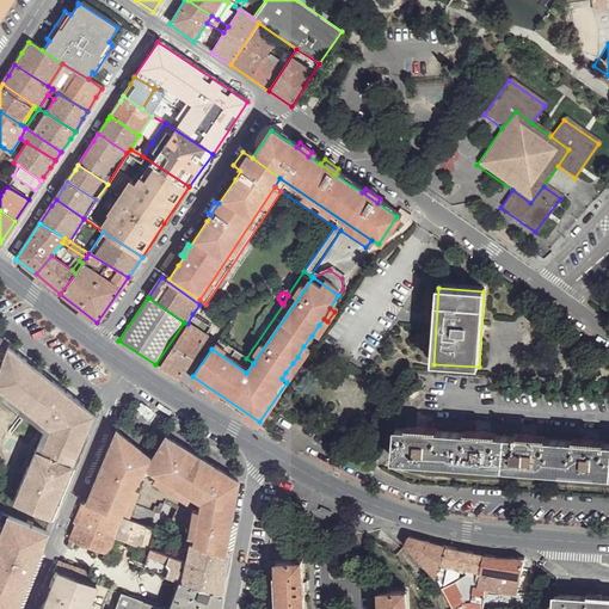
[(210,326),(192,314),(188,324),(159,367),(178,379),(205,336),(204,334),(210,326)]
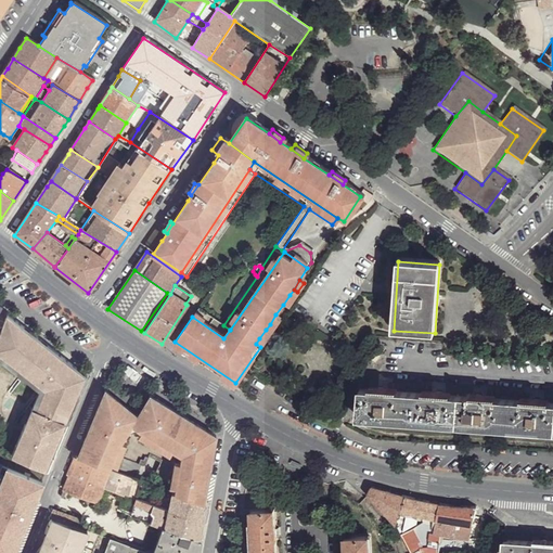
[(293,297),(290,295),(283,305),(286,308),(293,297)]
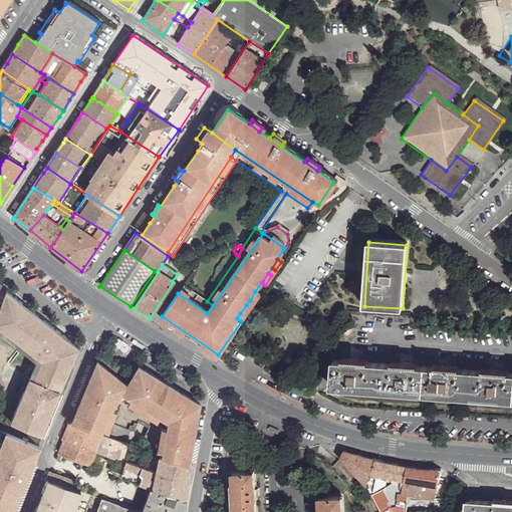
[(207,301),(183,284),(178,293),(207,313),(213,305),(207,301)]
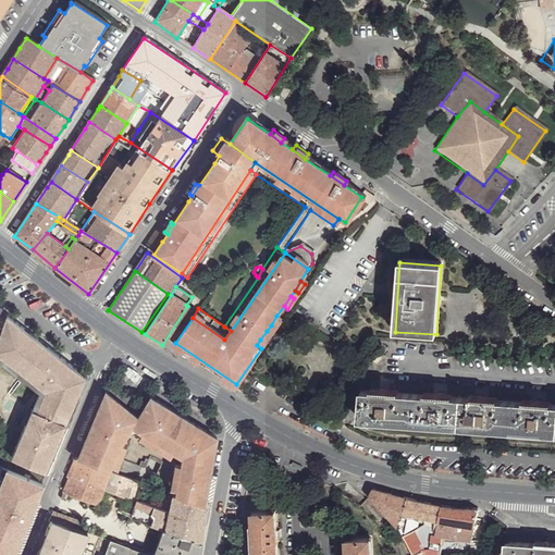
[(280,318),(276,316),(271,325),(274,328),(280,318)]
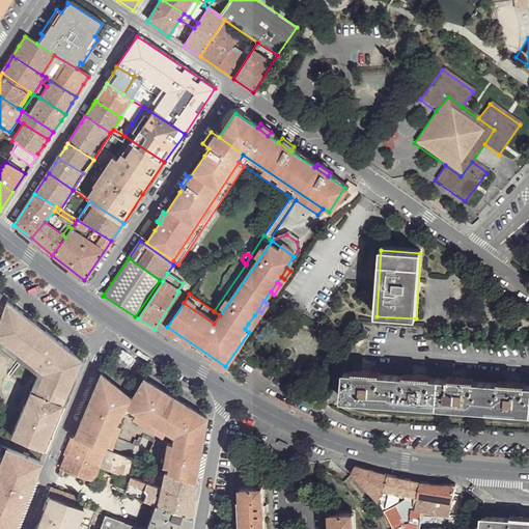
[(4,302),(0,315),(0,347),(33,374),(36,370),(42,373),(33,394),(29,393),(23,409),(22,409),(10,437),(44,451),(80,361),(75,359),(76,358),(4,302)]
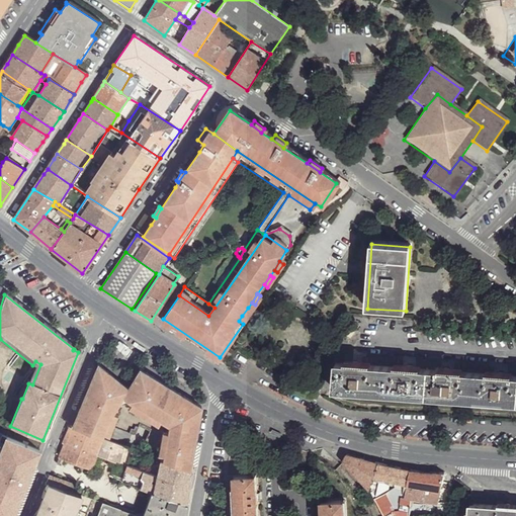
[(252,310),(248,308),(242,316),(246,318),(252,310)]
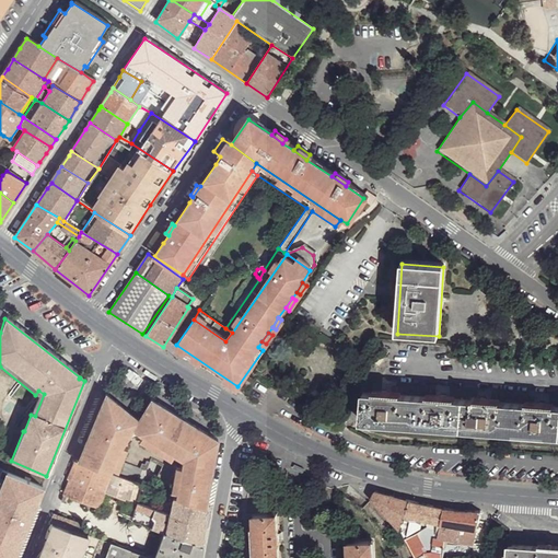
[(557,406),(362,394),(359,420),(557,434),(557,406)]
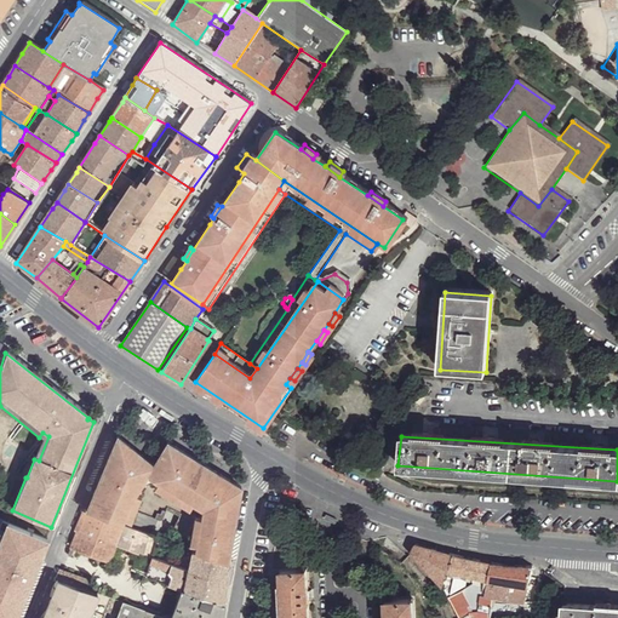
[(150,467),(113,439),(85,514),(121,527),(122,522),(127,511),(133,497),(142,484),(150,481),(158,486),(193,507),(202,513),(200,521),(195,549),(193,555),(224,566),(235,511),(156,457),(150,467)]
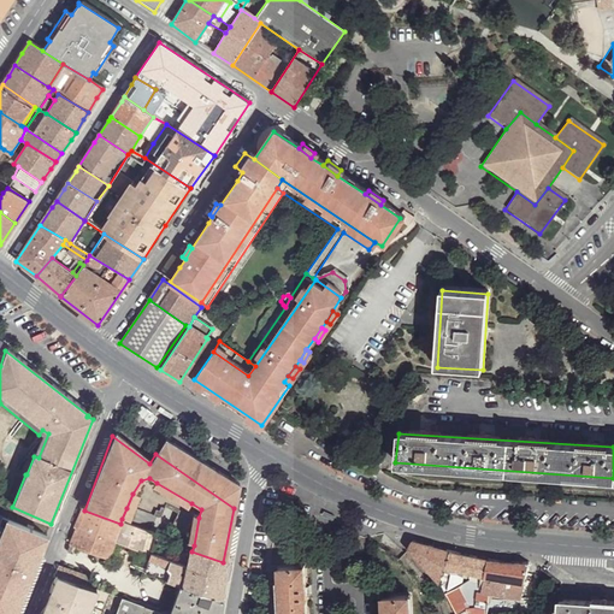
[(238,486),(165,442),(155,454),(234,508),(238,486)]
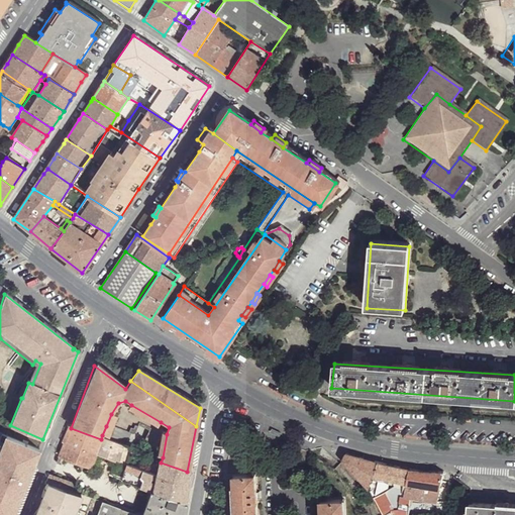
[(161,422),(131,405),(128,409),(158,427),(161,422)]
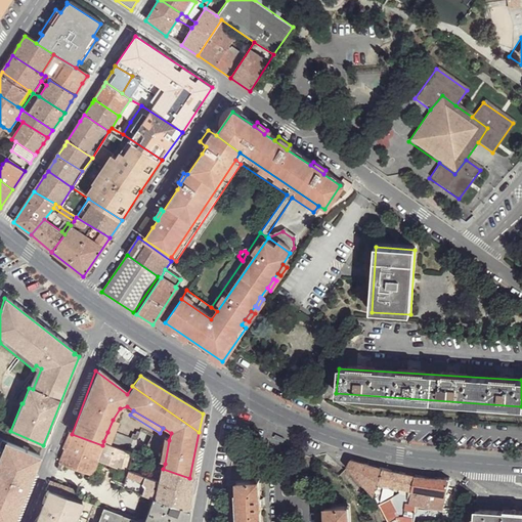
[(118,423),(113,420),(107,432),(113,435),(118,423)]
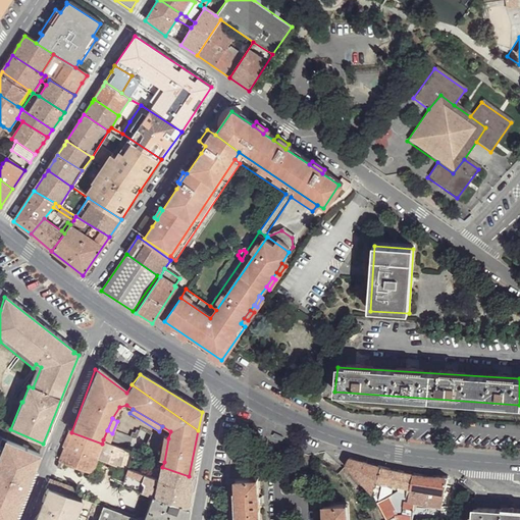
[(112,433),(107,430),(103,439),(109,442),(112,433)]
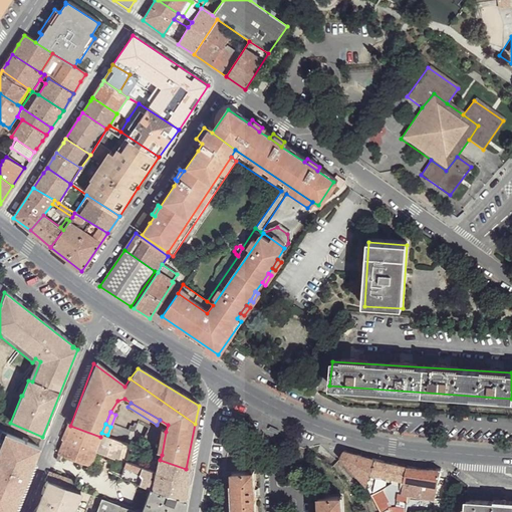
[(100,437),(70,426),(56,456),(89,468),(94,453),(100,437)]
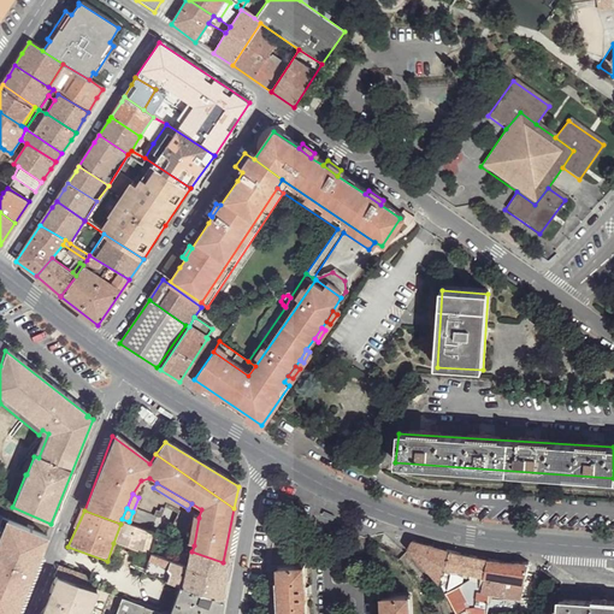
[(199,518),(193,517),(188,544),(194,545),(199,518)]
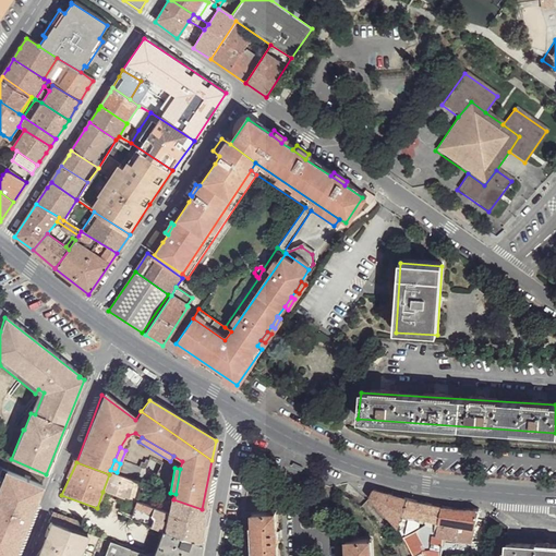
[(12,555),(41,487),(7,472),(0,487),(0,555),(12,555)]
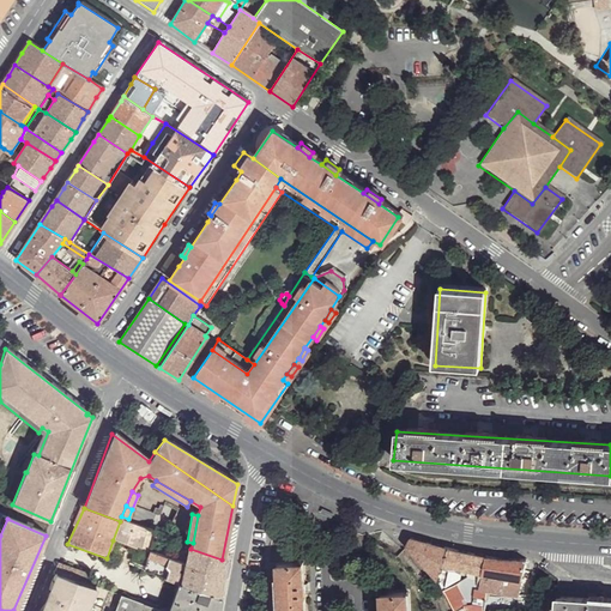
[(156,534),(120,521),(113,540),(149,554),(156,534)]
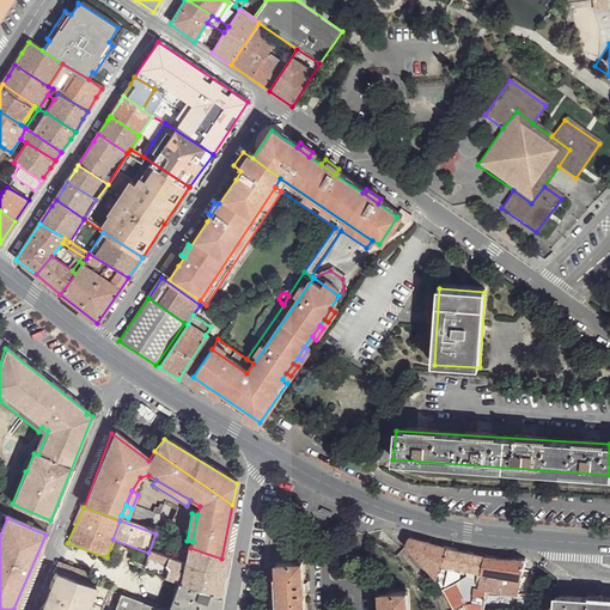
[(444,548),(408,538),(404,548),(437,581),(440,566),(444,548)]
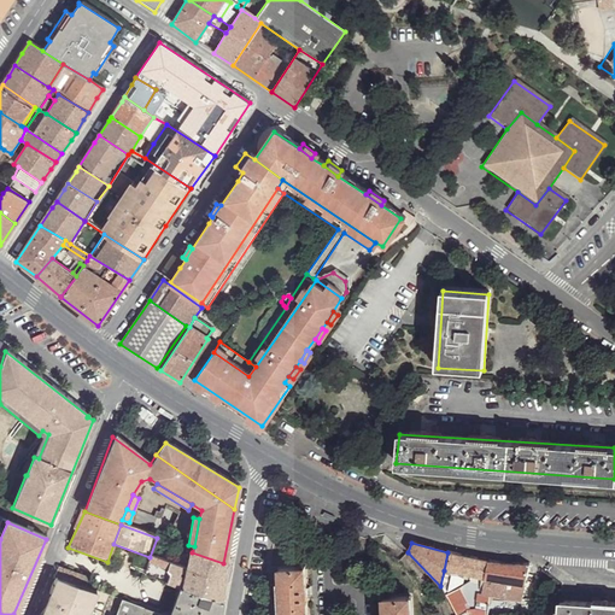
[(223,563),(192,552),(186,570),(222,584),(227,564),(223,563)]
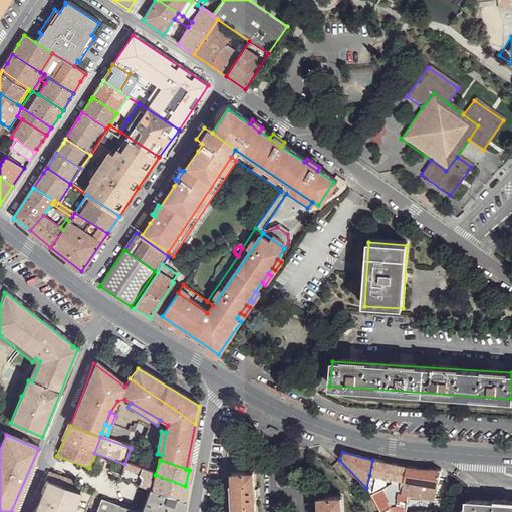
[(390,465),(372,460),(369,475),(389,478),(391,479),(403,482),(406,468),(390,465)]
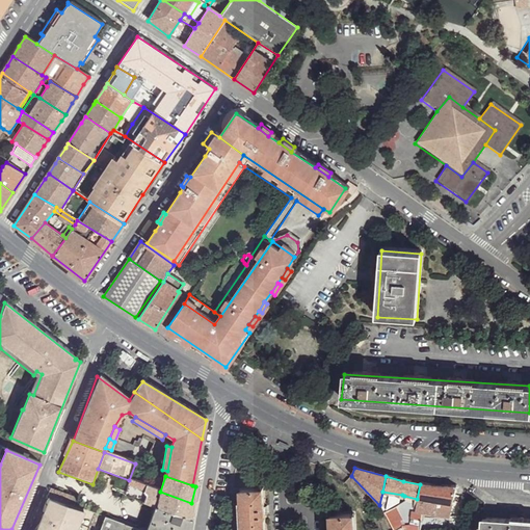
[(160,492),(129,480),(124,496),(155,507),(160,492)]
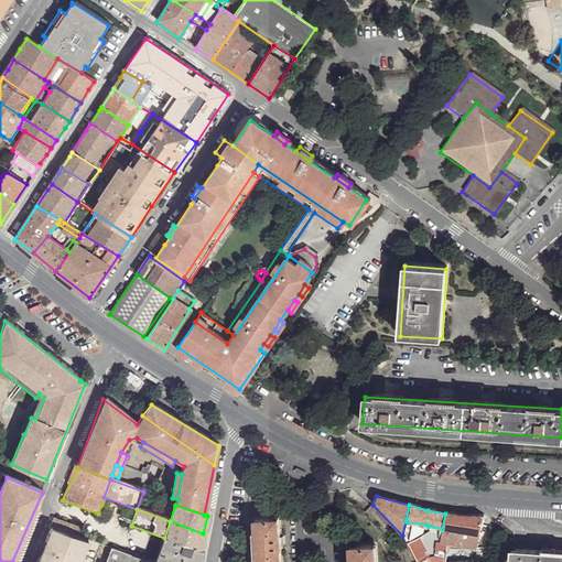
[(461,517),(445,514),(442,529),(450,530),(446,547),(474,550),(476,541),(483,517),(461,517)]
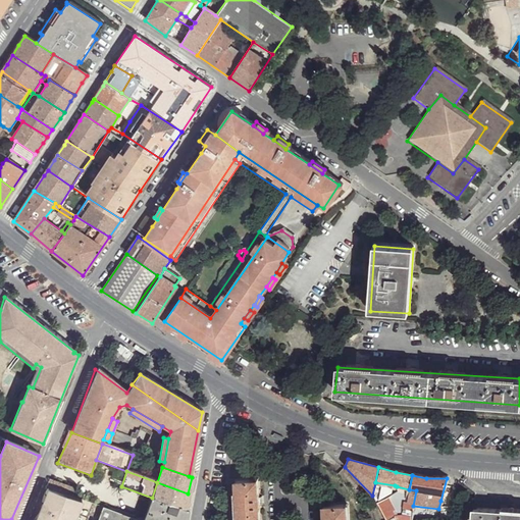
[(255,480),(235,481),(237,519),(258,519),(257,506),(257,500),(255,480)]
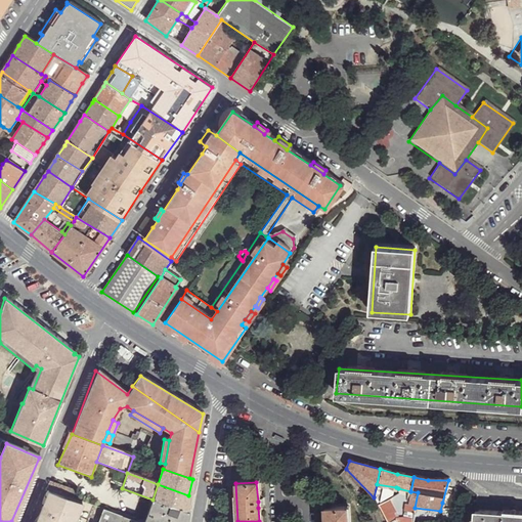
[(188,495),(158,484),(153,499),(185,512),(188,495)]
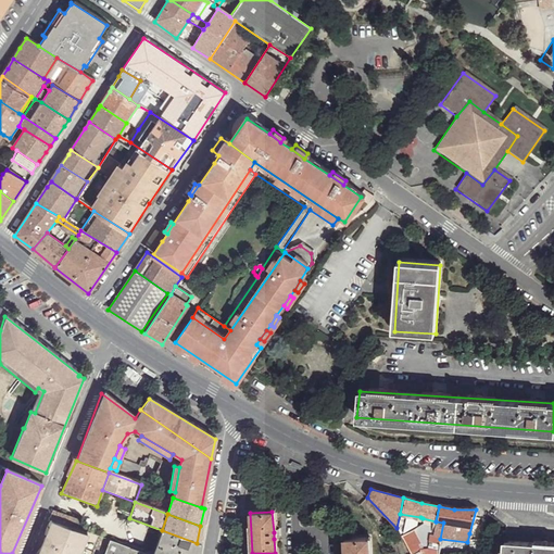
[(420,517),(400,514),(397,528),(401,536),(412,530),(415,527),(422,523),(423,518),(420,517)]
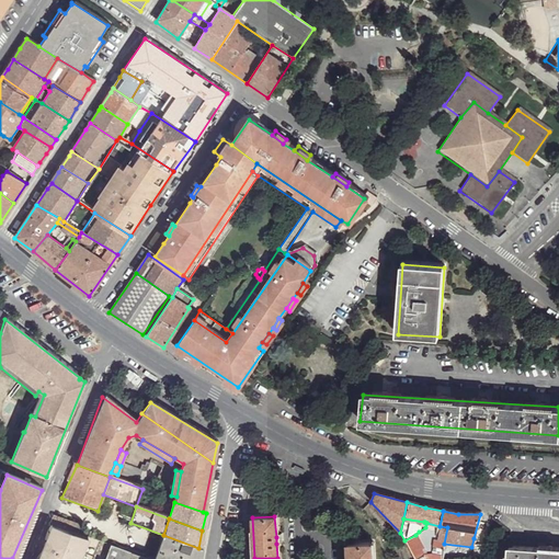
[(440,526),(426,523),(425,527),(419,532),(422,538),(434,540),(432,554),(425,555),(415,535),(405,540),(412,558),(441,558),(444,544),(447,527),(440,526)]
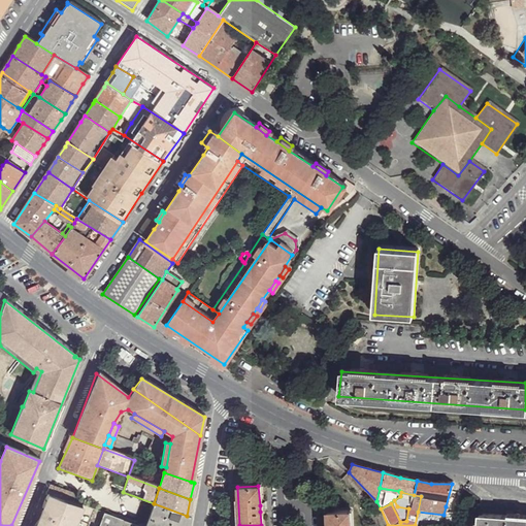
[(61,525),(71,502),(47,494),(34,525),(61,525)]
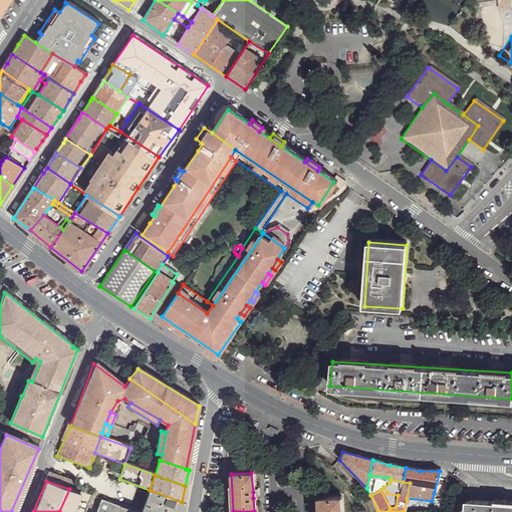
[(71,511),(79,493),(69,489),(59,511),(71,511)]
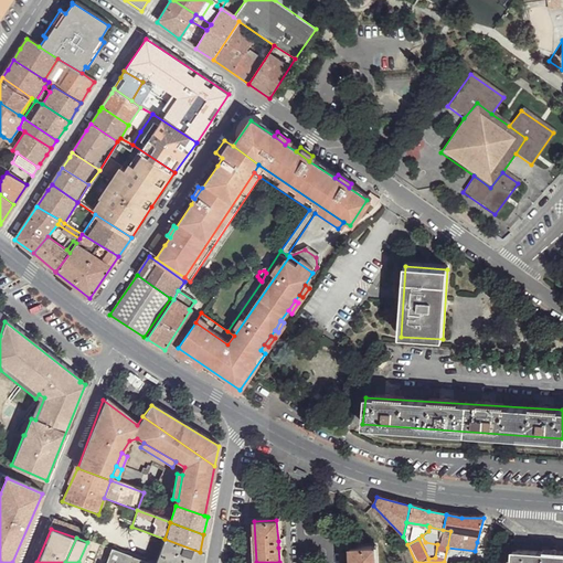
[(200,552),(165,539),(155,562),(201,562),(203,553),(200,552)]
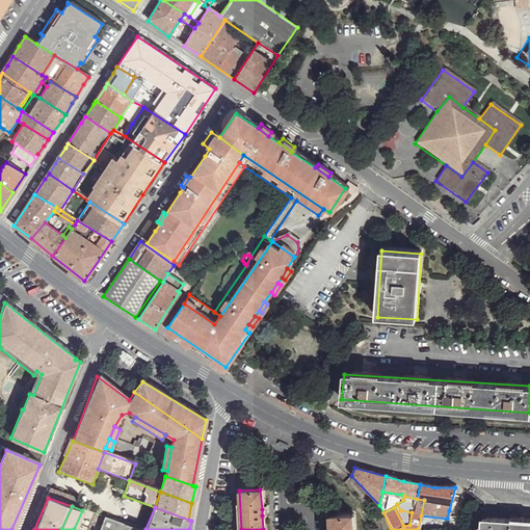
[(352,529),(352,515),(329,517),(329,529),(352,529)]
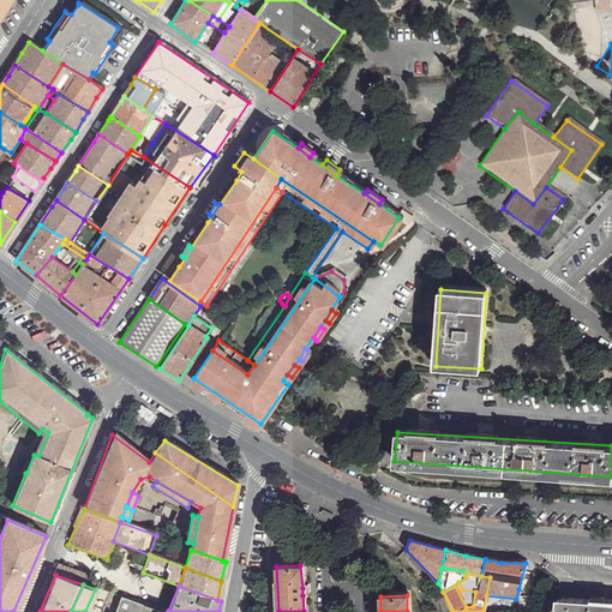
[(141,611),(142,606),(119,599),(114,611),(141,611)]
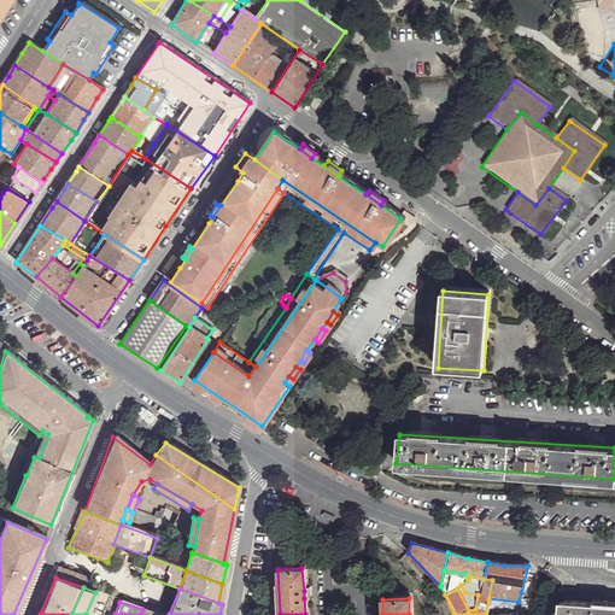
[(601,605),(558,603),(556,614),(614,614),(614,605),(607,605),(601,605)]
